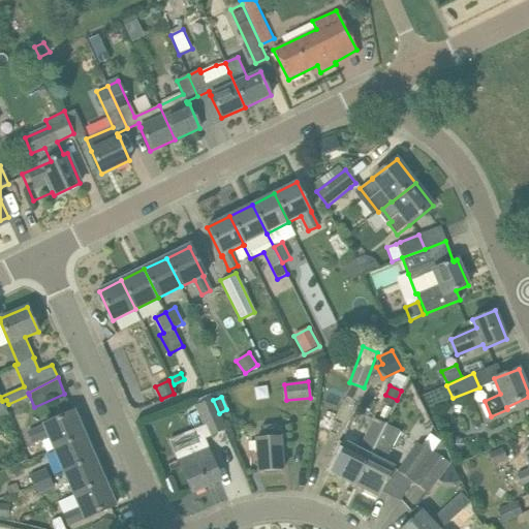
[(213,400),(213,399),(196,405),(210,437),(226,430),(219,413),(213,400)]
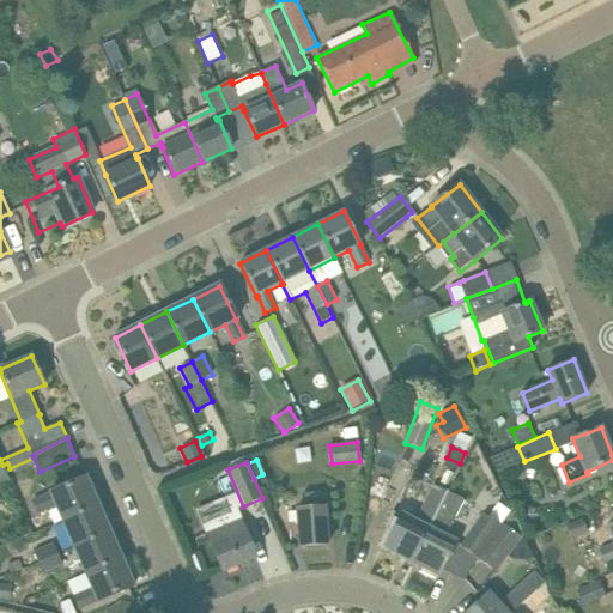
[(56,504),(64,520),(97,505),(85,479),(50,493),(50,495),(34,502),(37,513),(56,504)]
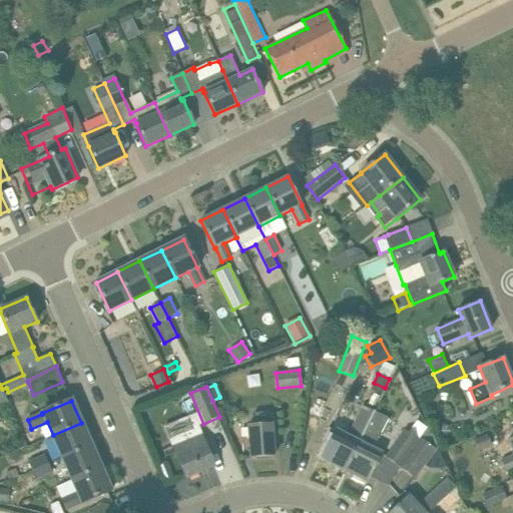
[(364,407),(354,427),(337,419),(332,429),(337,431),(331,443),(330,443),(328,446),(329,447),(322,458),(323,459),(324,458),(344,469),(345,469),(373,412),(366,408),(364,407)]
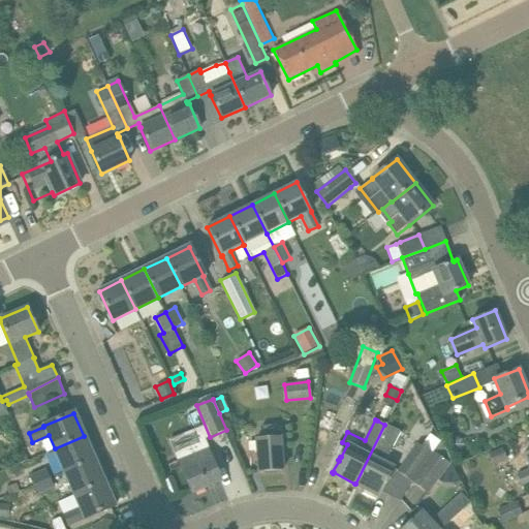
[(255,439),(258,471),(283,469),(281,437),(277,437),(277,425),(262,426),(263,438),(255,439)]
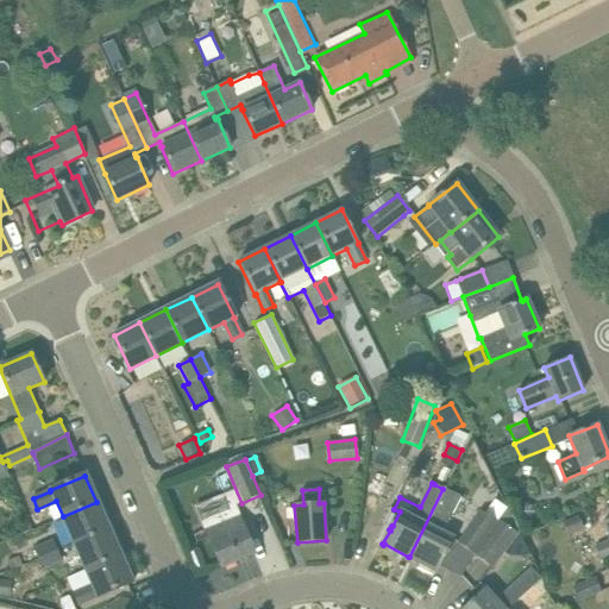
[(409,557),(408,557),(408,558),(409,559),(410,558),(435,571),(434,572),(435,572),(443,559),(444,559),(446,556),(445,554),(453,541),(438,532),(456,495),(443,489),(409,557)]
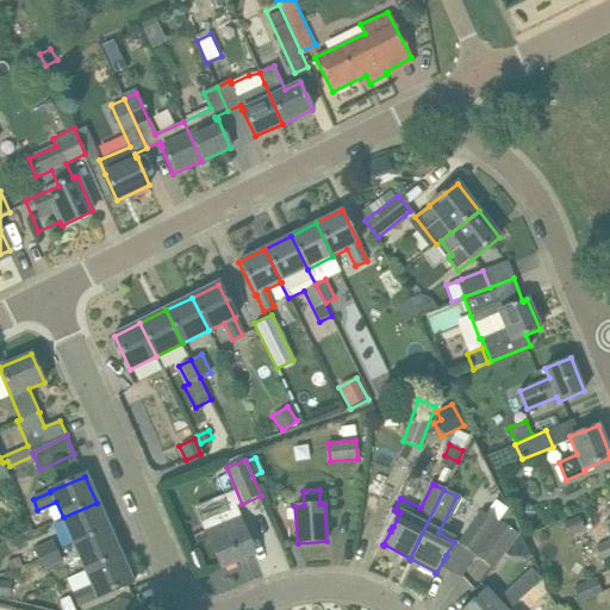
[(109,529),(97,503),(63,517),(75,545),(109,529)]
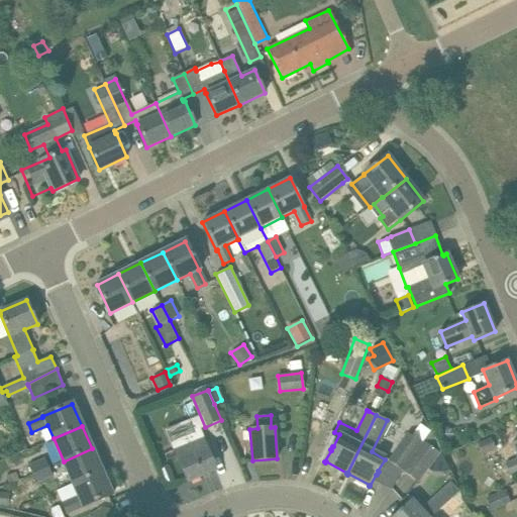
[(430,430),(421,443),(401,471),(417,483),(441,451),(430,430)]
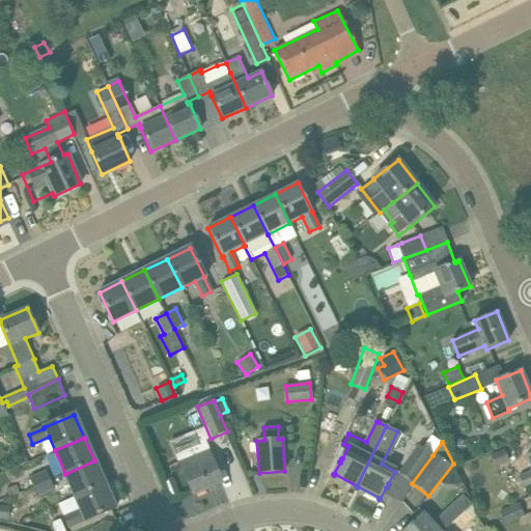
[(398,473),(412,483),(432,455),(419,446),(398,473)]
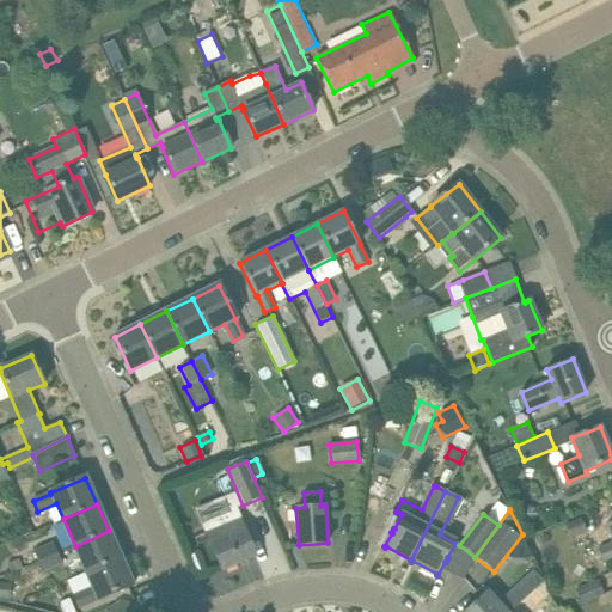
[(238,518),(206,530),(212,545),(221,570),(256,556),(246,531),(244,532),(238,518)]
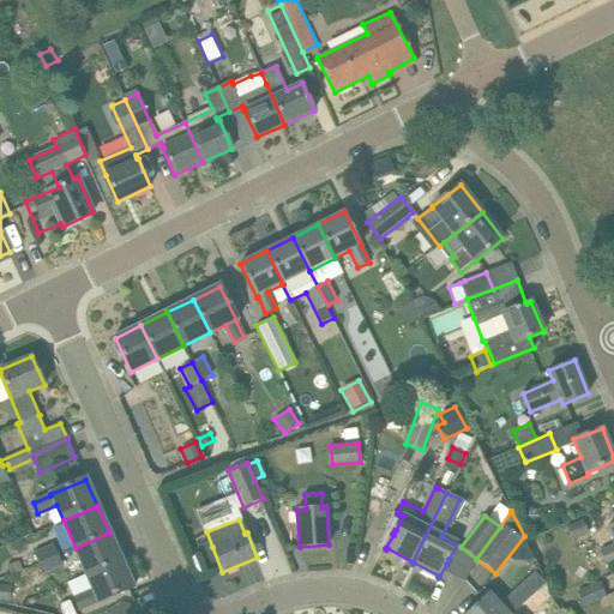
[(567,527),(573,540),(588,534),(583,519),(567,527)]
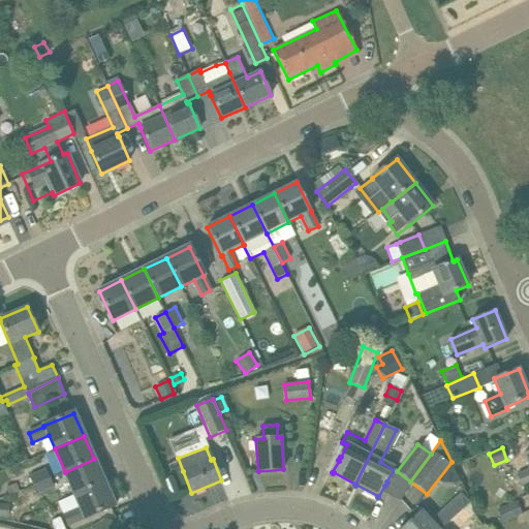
[(528,450),(525,453),(528,462),(528,469),(518,474),(522,485),(528,481),(528,450)]
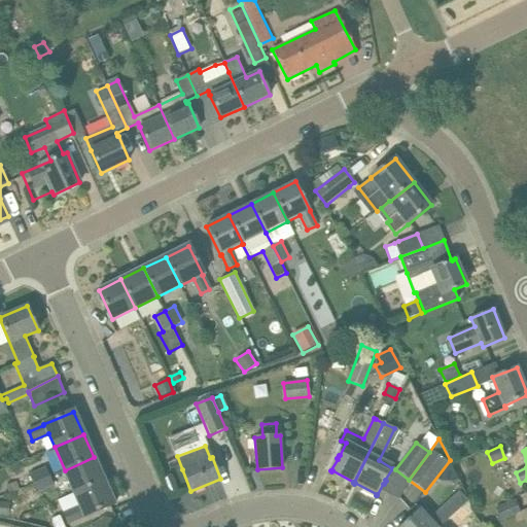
[(94,457),(65,470),(75,493),(103,481),(94,457)]
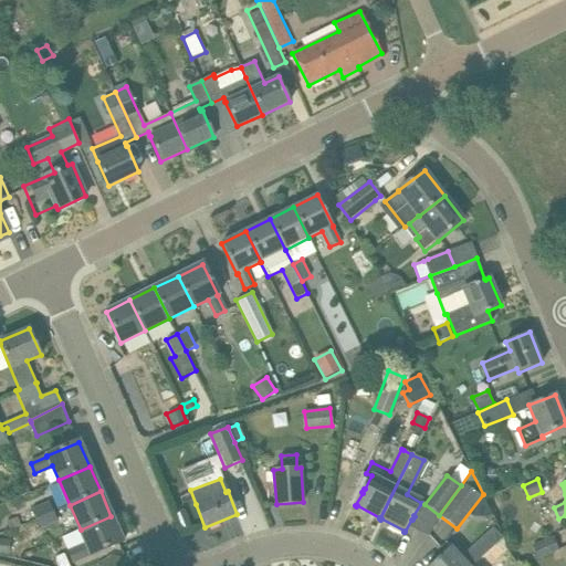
[(31,510),(37,520),(53,512),(49,502),(31,510)]
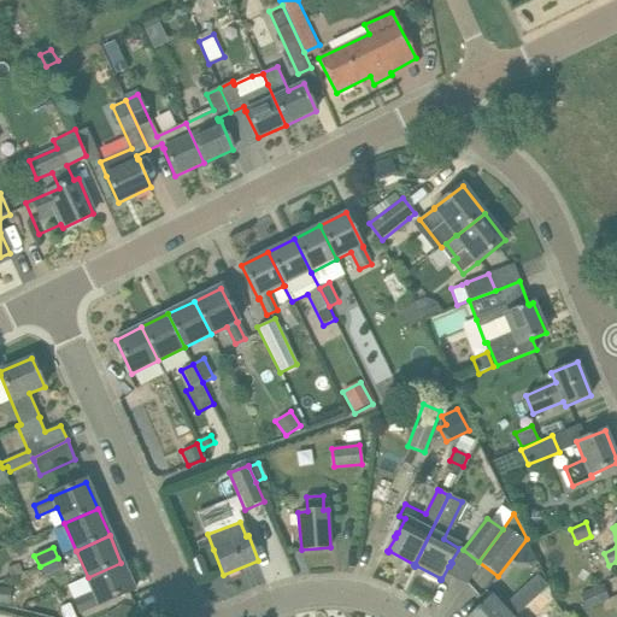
[(193,558),(201,576),(209,573),(200,554),(193,558)]
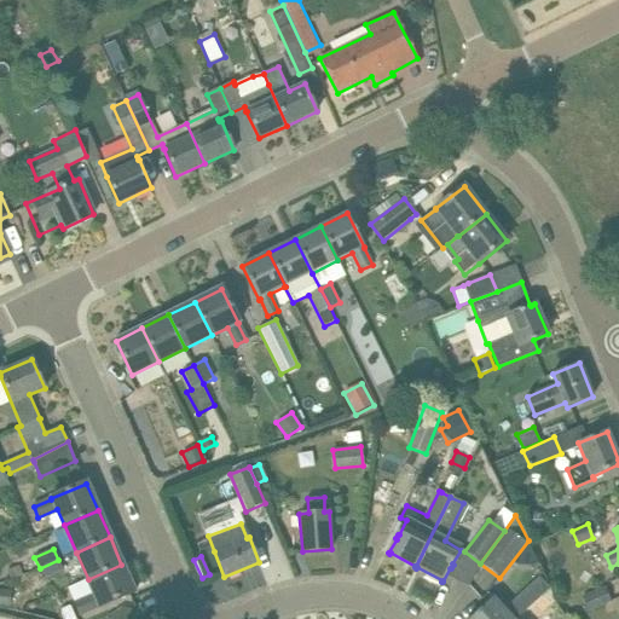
[(58,560),(40,568),(45,579),(63,571),(58,560)]
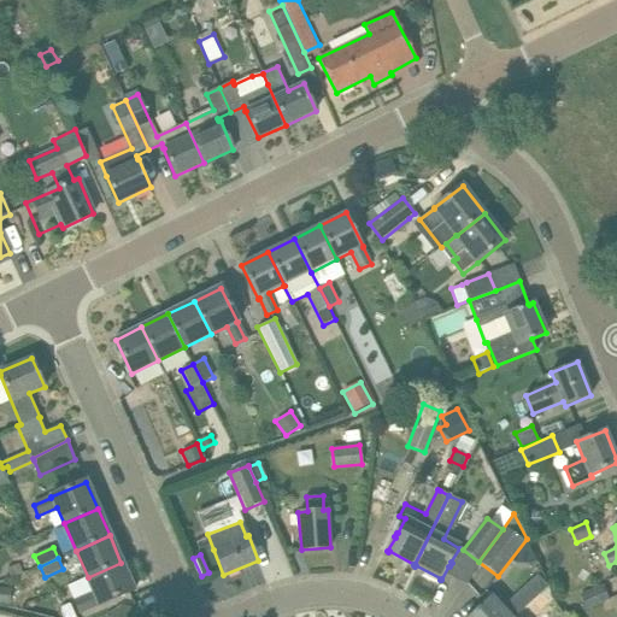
[(133,589),(121,563),(88,577),(94,593),(76,600),(81,612),(100,604),(133,589)]
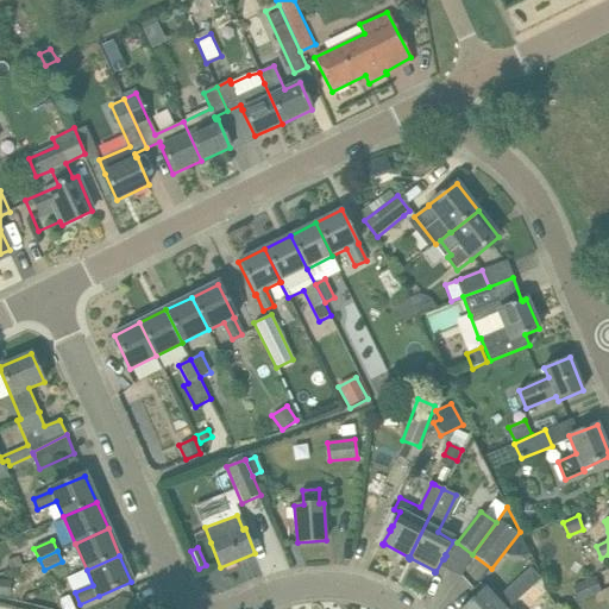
[(7,560),(11,570),(23,565),(19,557),(7,560)]
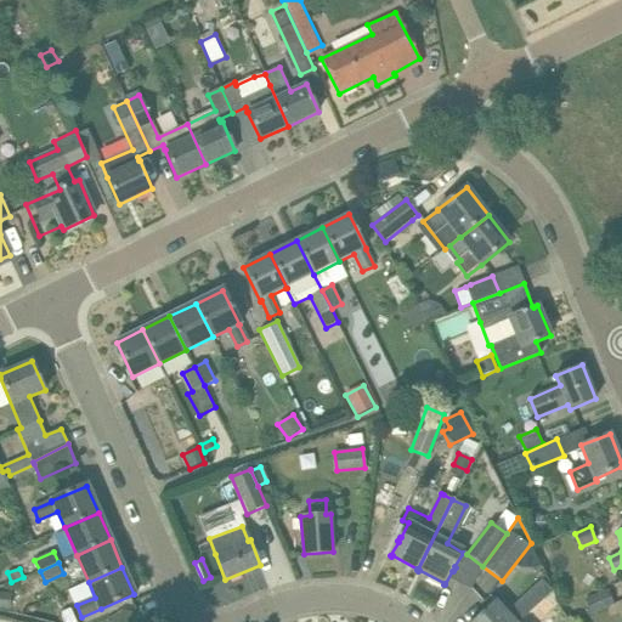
[(518,621),(546,597),(552,589),(543,580),(507,615),(495,601),(482,612),(482,611),(479,615),(479,616),(471,621),(518,621)]
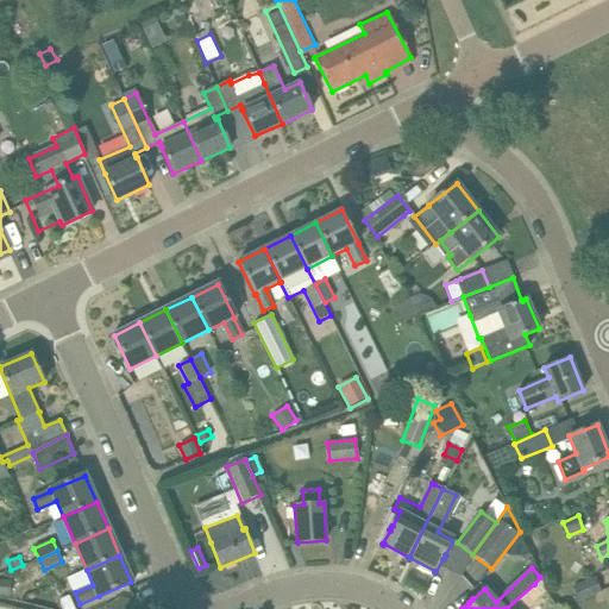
[(601,592),(595,578),(572,588),(578,602),(601,592)]
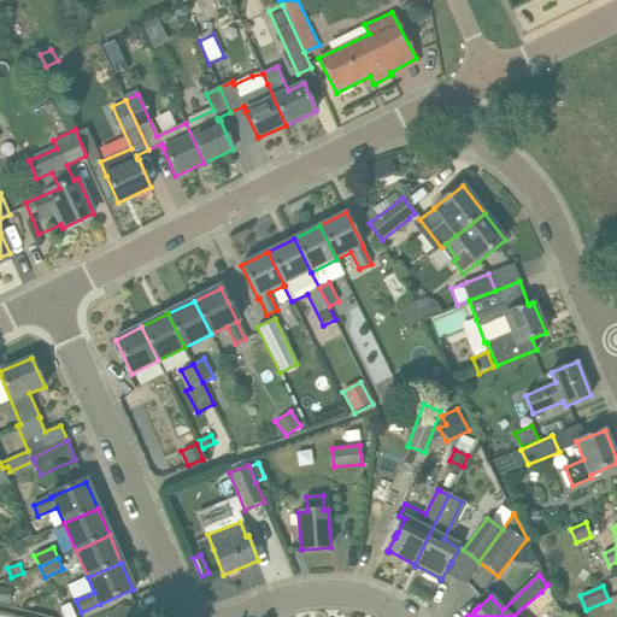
[(12,588),(0,587),(0,604),(11,605),(12,588)]
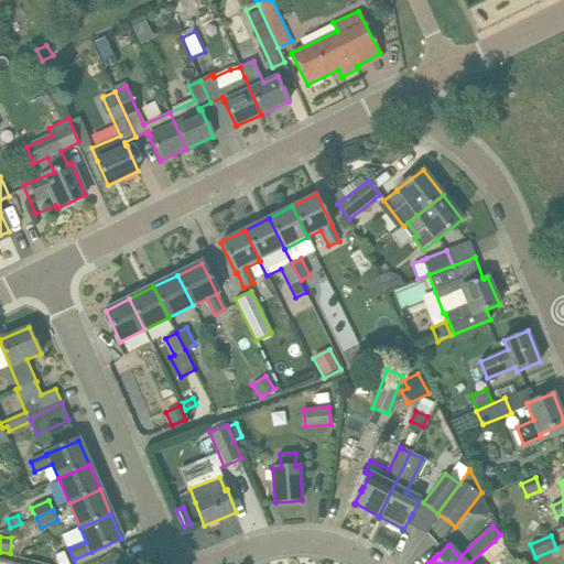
[(495,541),(469,563),(487,563),(503,550),(495,541)]
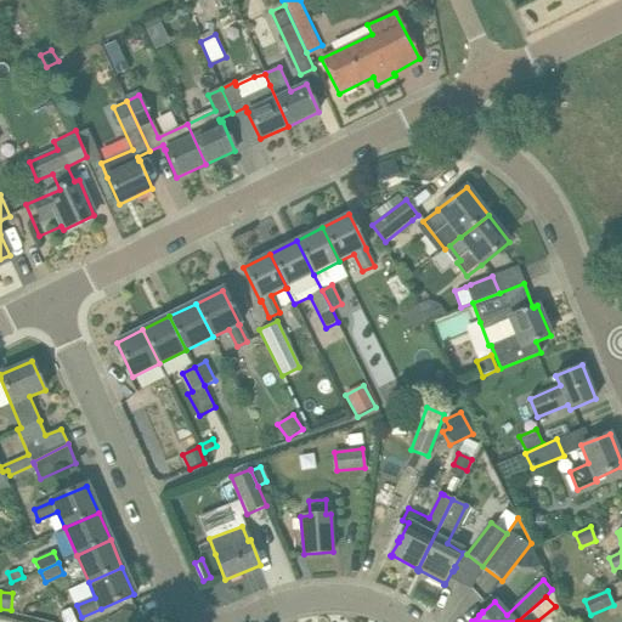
[(62,612),(64,621),(75,621),(71,609),(62,612)]
